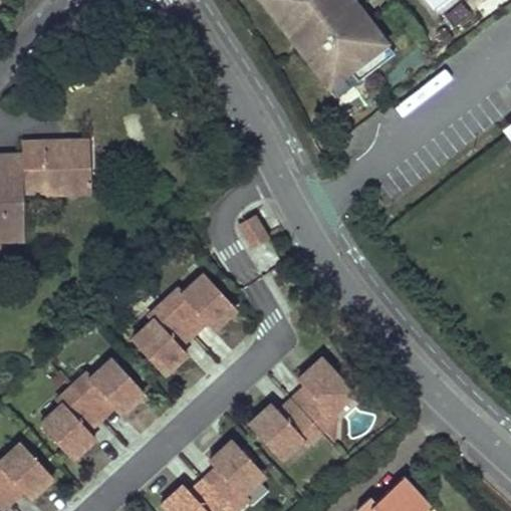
[(261,2),(261,0),(248,0),(263,18),(269,13),(261,2)]
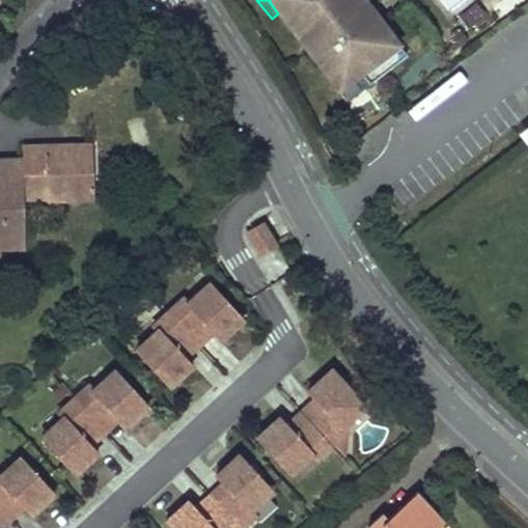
[(366,42),(357,29),(346,15),(356,7),(350,0),(270,0),(270,2),(278,14),(272,19),(298,52),(300,51),(308,61),(306,63),(328,91),(349,75),(358,86),(394,57),(377,33),(366,42)]
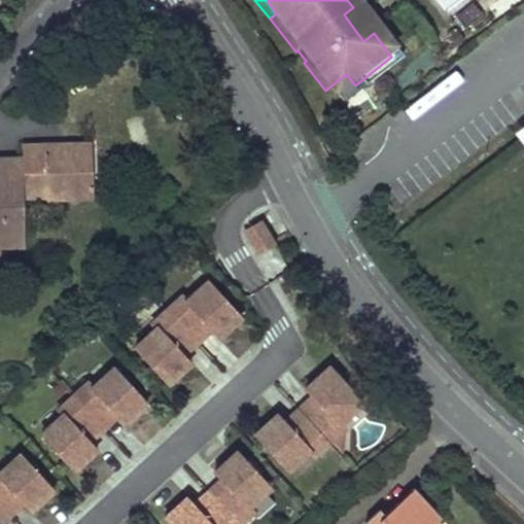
[(469,0),(480,13),(496,0),(469,0)]
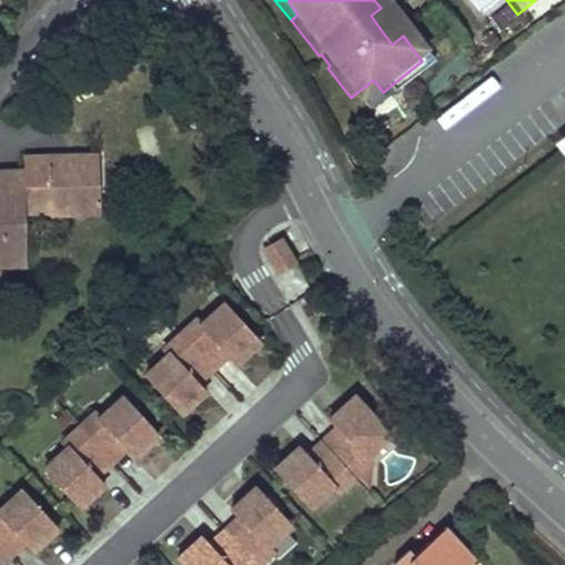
[(393,23),(381,8),(371,16),(382,31),(393,23)]
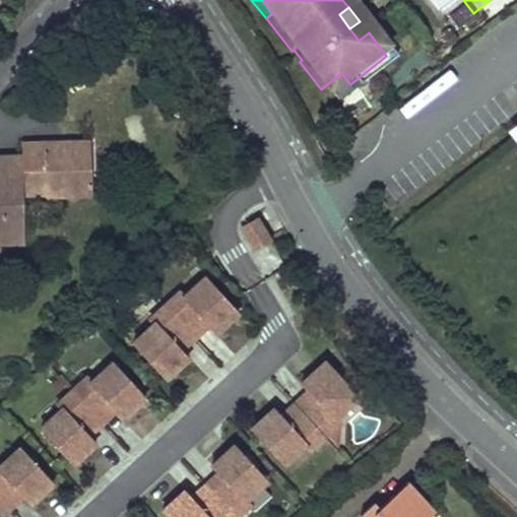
[(369,33),(360,21),(349,28),(359,41),(369,33)]
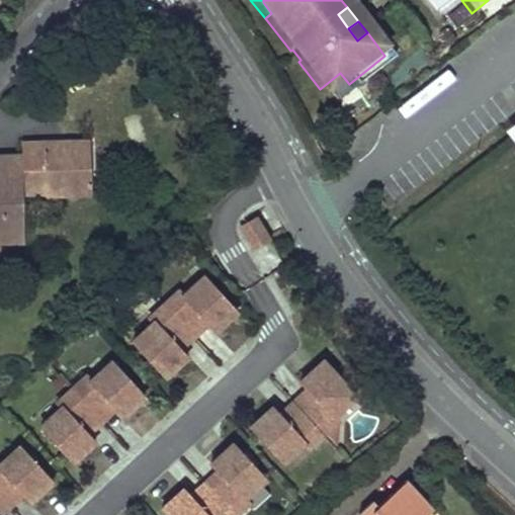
[(19,154),(20,193),(89,192),(88,185),(87,139),(18,140),(19,154)]
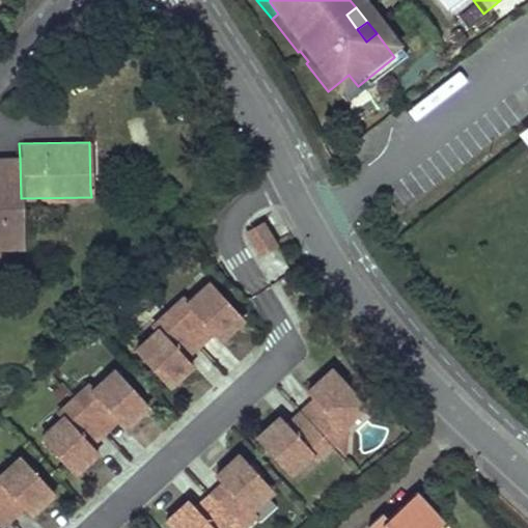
[(0,245),(22,245),(21,198),(20,158),(1,158),(2,178),(0,178),(0,245)]
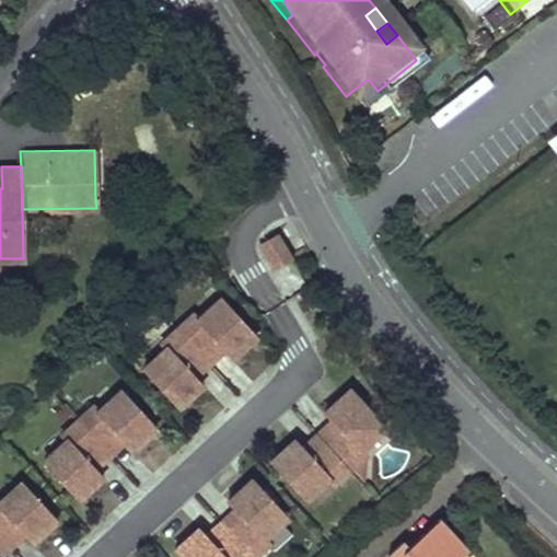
[(253,240),(267,268),(291,256),(277,228),(253,240)]
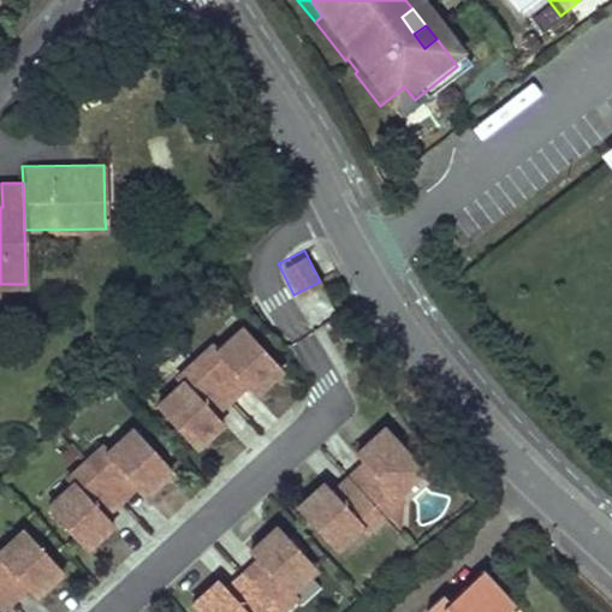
[(280,368),(242,327),(217,351),(212,345),(195,361),(223,392),(238,378),(244,385),(253,393),(280,368)]
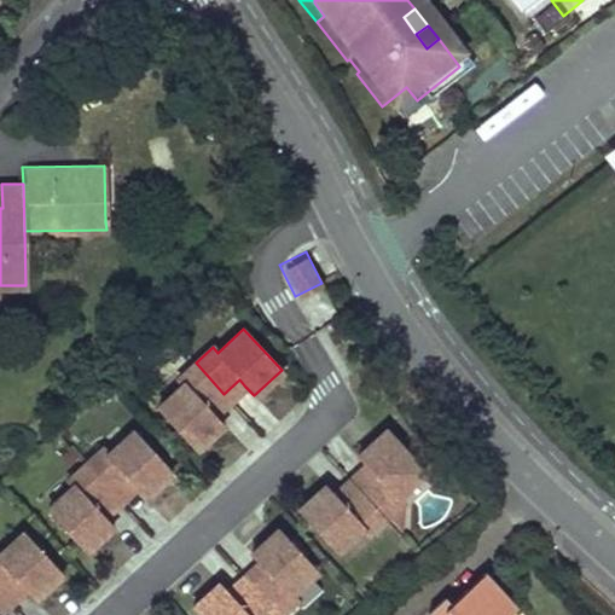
[(208,408),(224,394),(196,363),(179,378),(184,384),(157,408),(195,450),(222,424),(214,416),(208,408)]
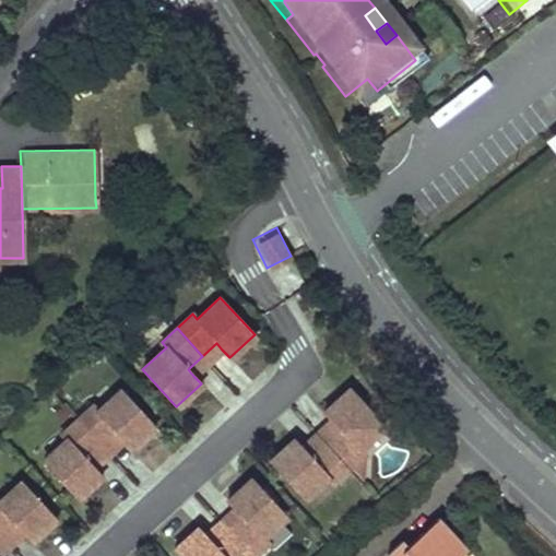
[(208,362),(222,350),(216,343),(202,356),(208,362)]
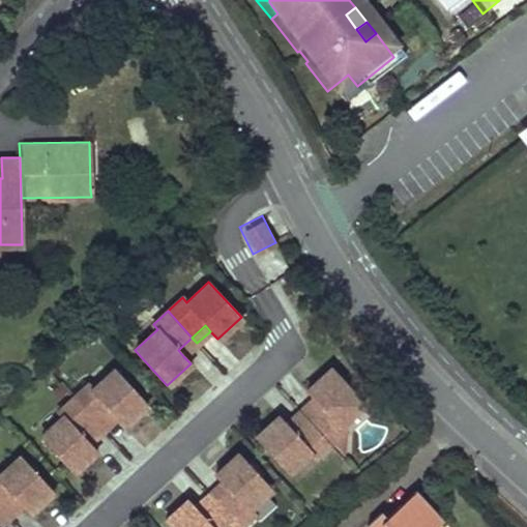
[(183,356),(197,343),(192,338),(178,350),(183,356)]
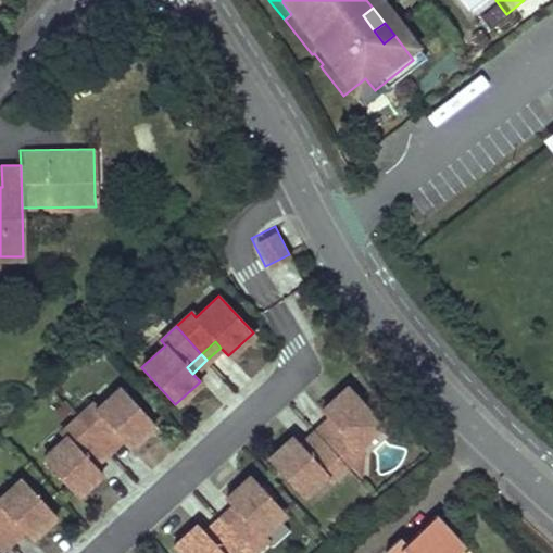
[(154,423),(120,386),(97,407),(91,403),(76,416),(102,444),(116,431),(122,438),(129,445),(154,423)]
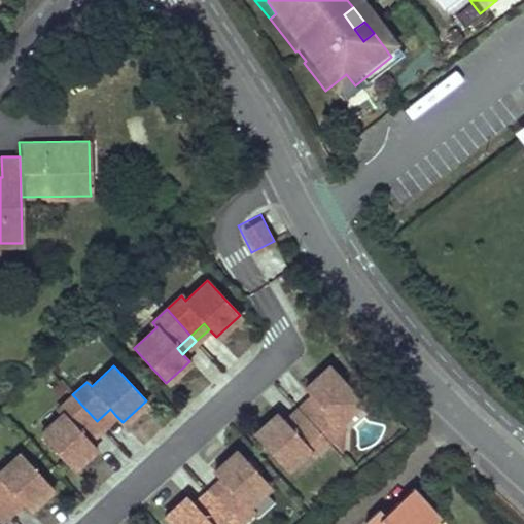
[(338,424),(361,403),(328,367),(305,388),(312,396),(317,402),(305,414),(329,440),(342,428),(338,424)]
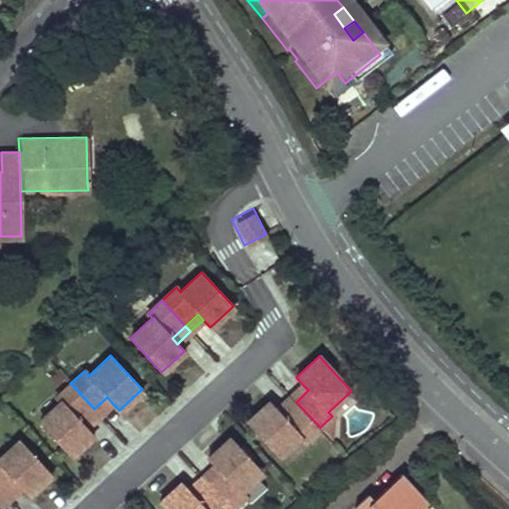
[(86,427),(81,421),(94,409),(70,383),(57,396),(61,401),(38,422),(70,455),(93,434),(86,427)]
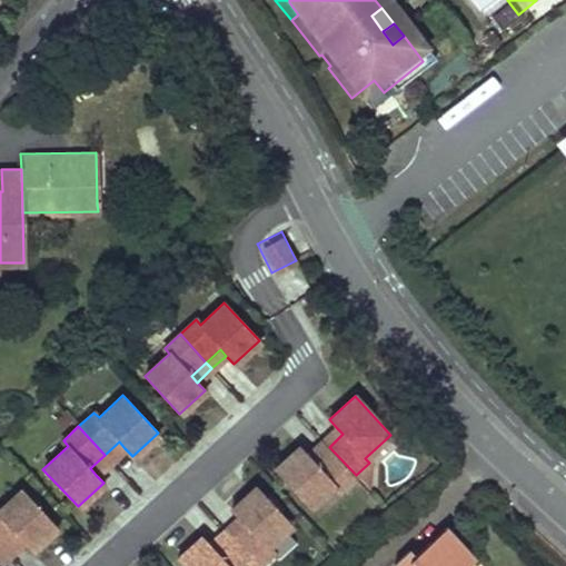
[(329,447),(343,434),(337,428),(324,440),(329,447)]
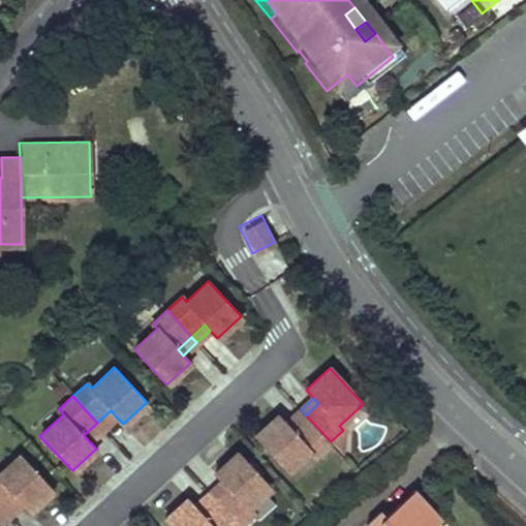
[(292,428),(306,415),(301,409),(286,422),(292,428)]
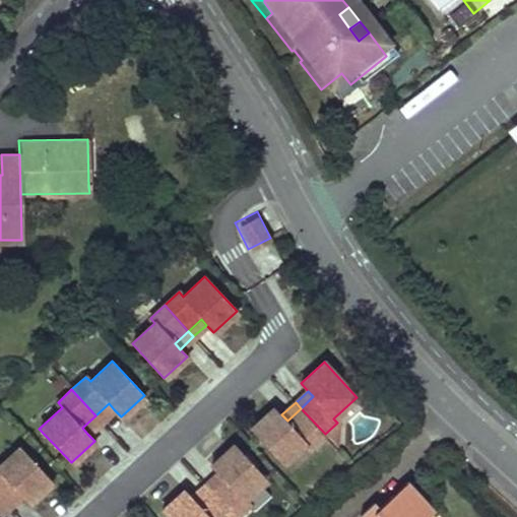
[(101,422),(114,409),(109,403),(95,415),(101,422)]
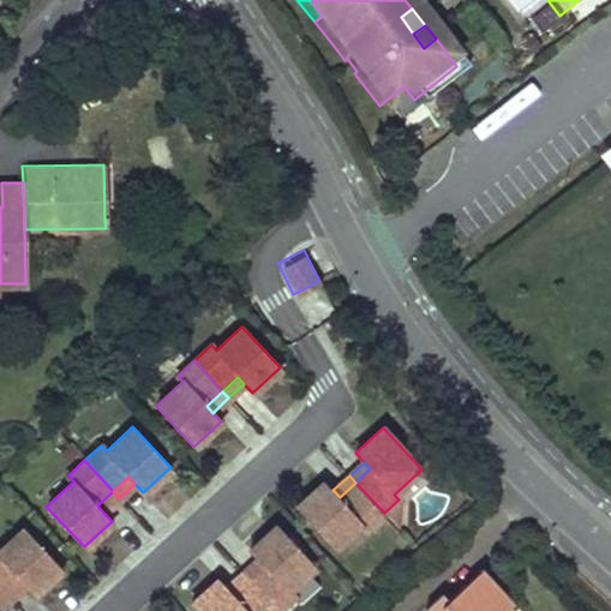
[(384,513),(355,483),(340,497),(333,490),(325,480),(297,505),(335,547),(361,523),(366,528),(384,513)]
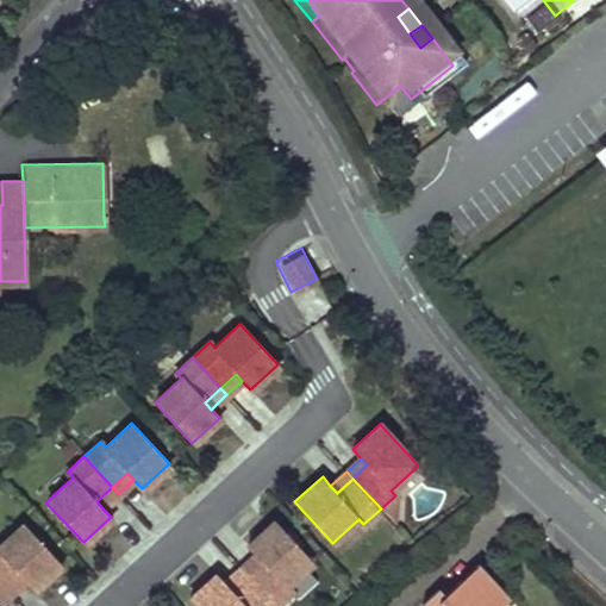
[(102,508),(118,494),(112,487),(97,501),(102,508)]
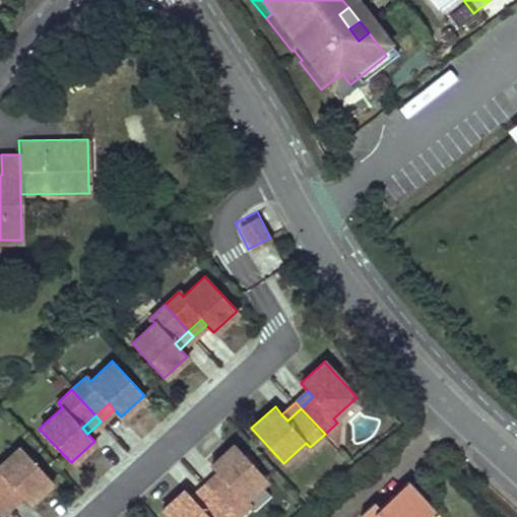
[(267,478),(235,444),(211,465),(218,472),(223,478),(211,490),(236,516),(250,503),(245,498),(266,479),(267,478)]
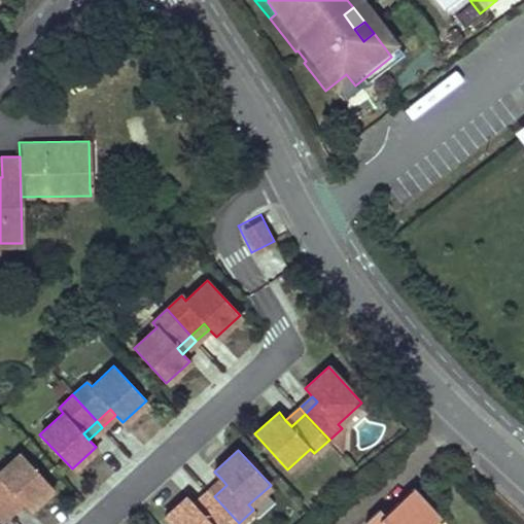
[(53,488),(20,453),(0,472),(0,504),(3,509),(16,496),(22,501),(29,510),(53,488)]
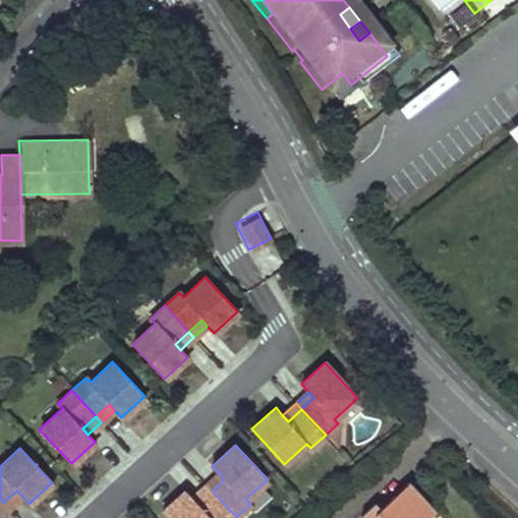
[(207,485),(212,491),(224,479),(219,473),(207,485)]
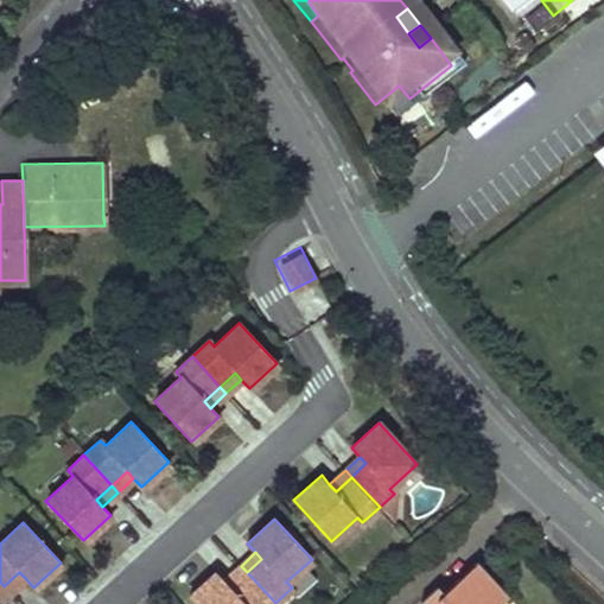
[(423,603),(494,603),(507,592),(476,560),(443,591),(437,585),(420,601),(423,603)]
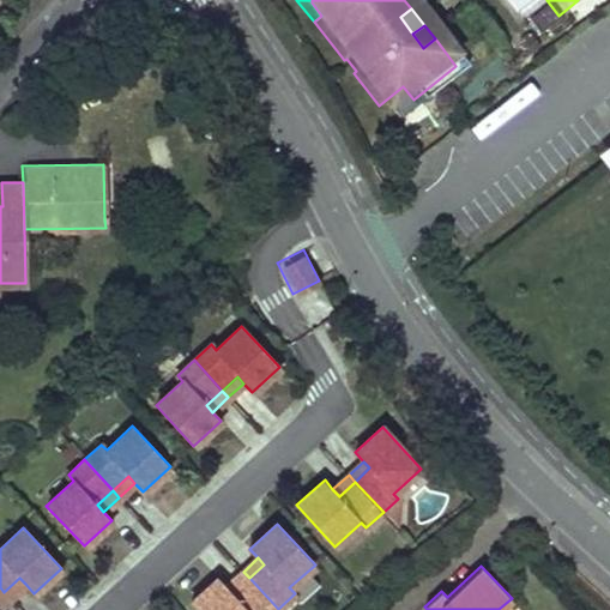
[(233,592),(249,578),(243,572),(227,586),(233,592)]
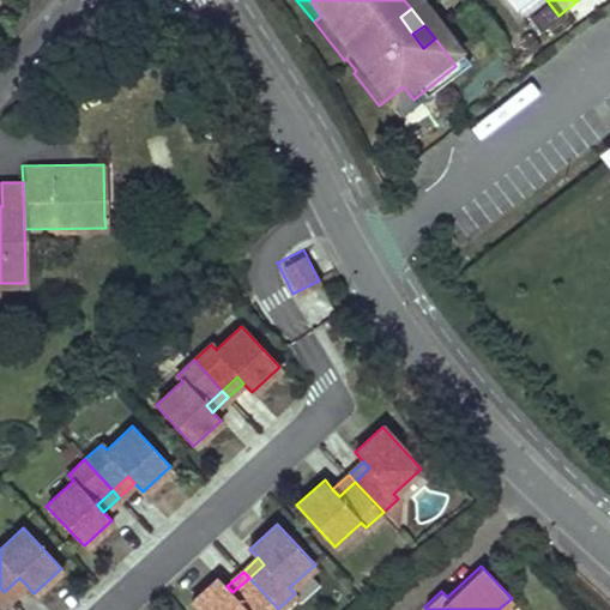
[(276,609),(278,609),(249,578),(233,592),(227,586),(218,577),(191,602),(198,609),(276,609)]
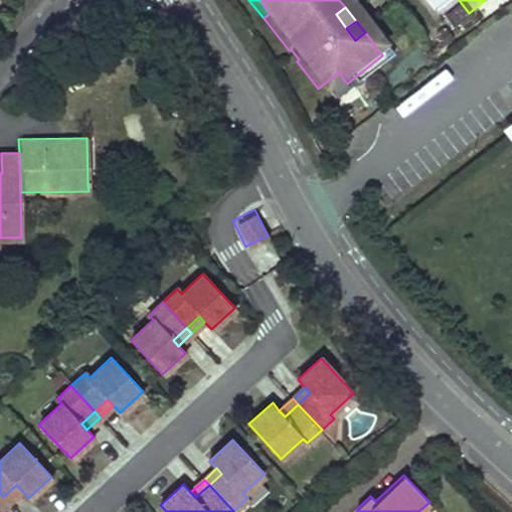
[(8,502),(21,490),(16,485),(3,497),(8,502)]
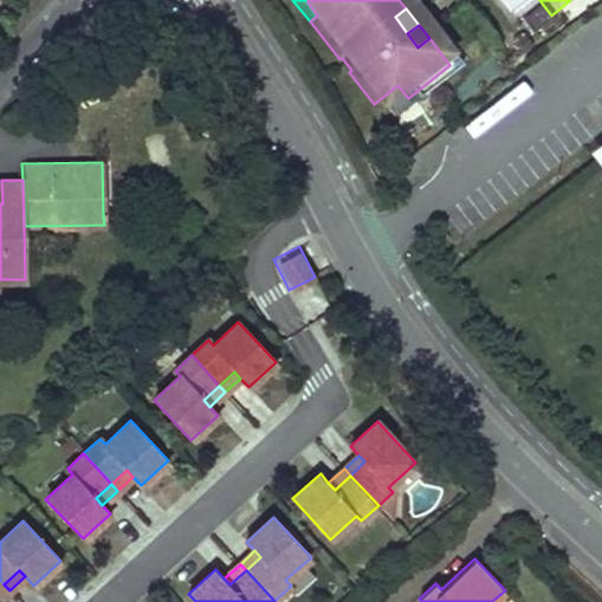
[(0,599),(10,590),(4,584),(0,587),(0,599)]
